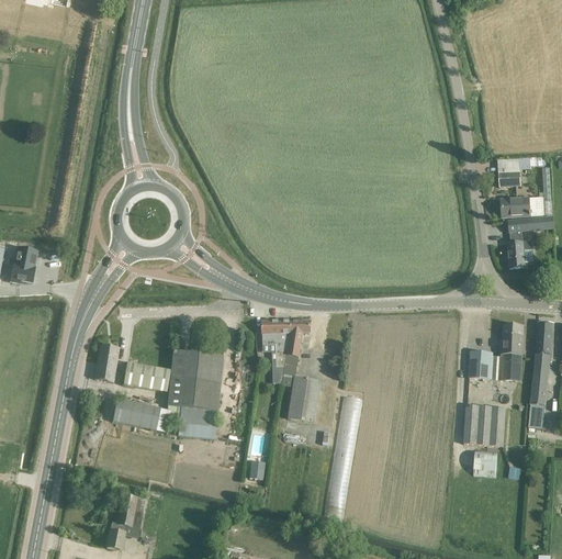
[(498,159),(499,186),(520,185),(519,158),(498,159)]
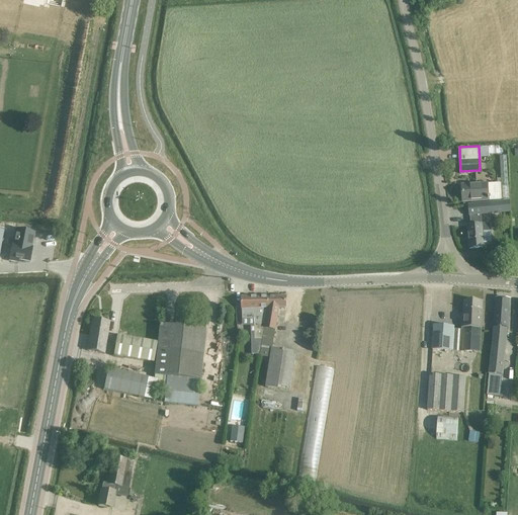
[(497,180),(488,181),(461,182),(462,198),(509,196),(506,154),(500,154),(501,176),(497,176),(497,180)]
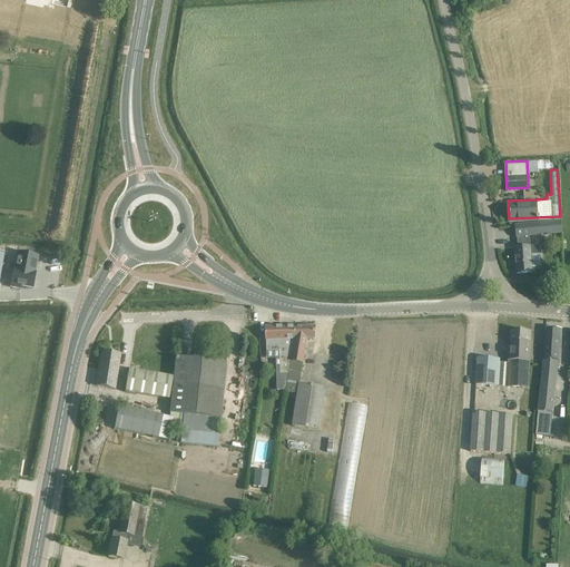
[(517,234),(519,234),(529,233),(561,230),(560,218),(516,223),(517,234)]
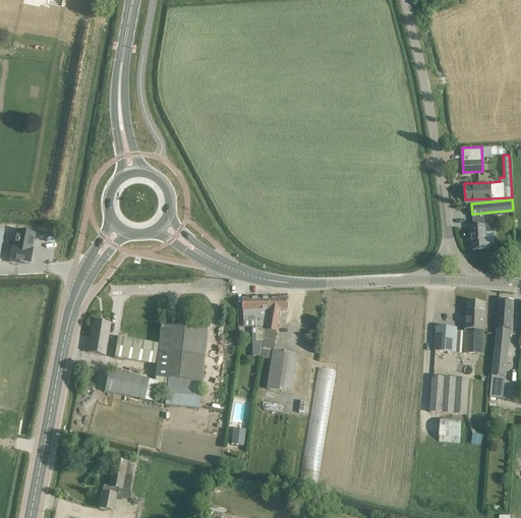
[(484,222),(483,213),(474,214),(475,223),(470,224),(472,247),(487,246),(486,241),(495,241),(494,230),(493,222),(484,222)]
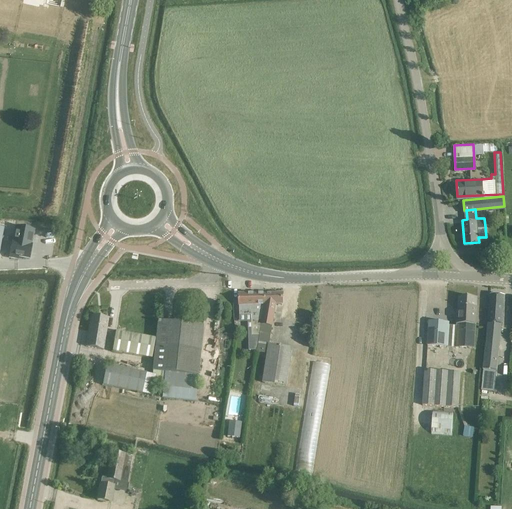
[(12,239),(9,255),(10,255),(18,257),(18,254),(29,256),(32,243),(30,242),(33,228),(16,225),(13,239),(12,239)]
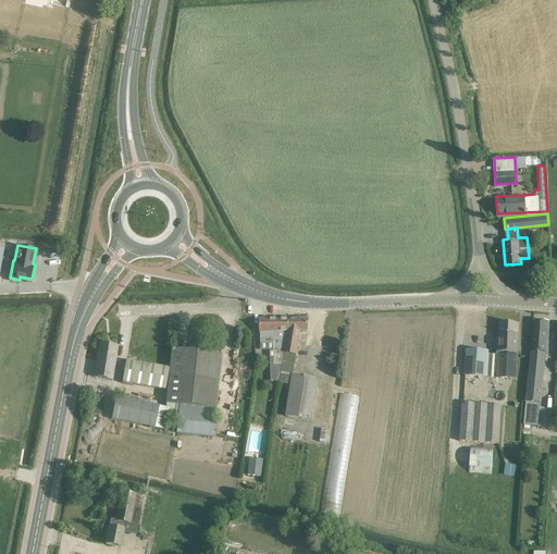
[(543,263),(532,265),(532,273),(544,272),(543,263)]
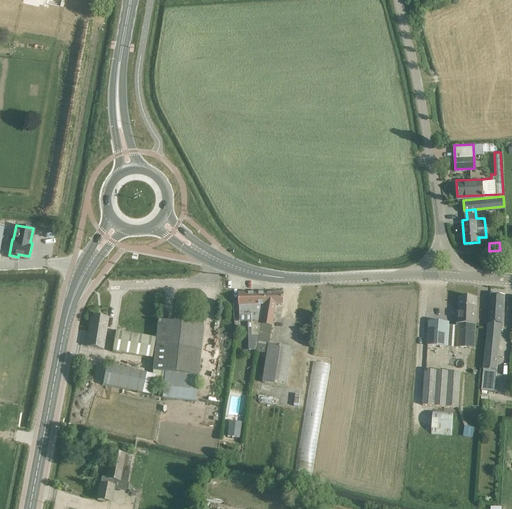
[(265,290),(238,291),(238,302),(239,302),(239,313),(251,313),(251,318),(252,327),(249,327),(249,346),(258,346),(265,302),(265,290)]
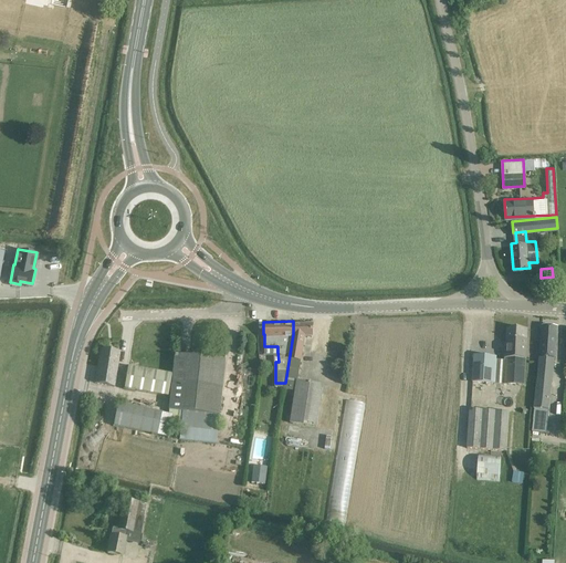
[(285,383),(284,386),(295,387),(290,420),(317,425),(324,382),(299,378),(302,357),(301,357),(305,333),(313,333),(313,321),(293,321),(293,334),(285,383)]
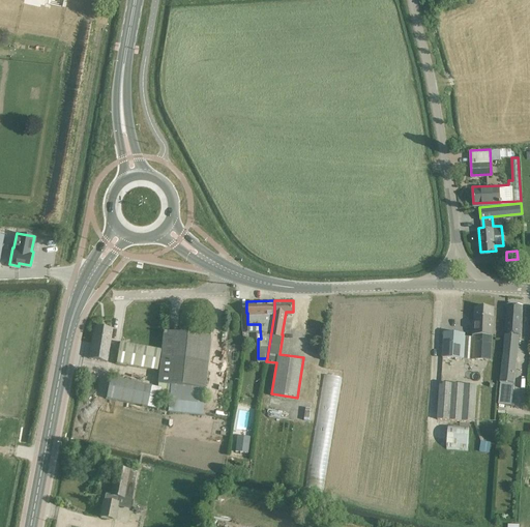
[(507,301),(505,331),(499,391),(513,393),(520,332),(523,302),(507,301)]
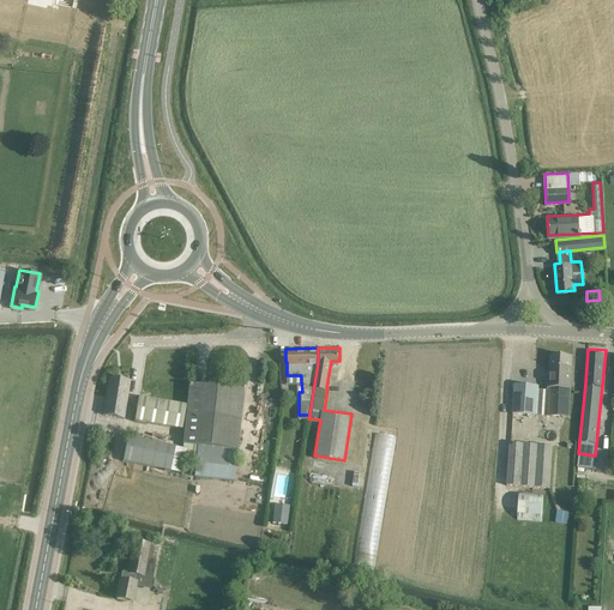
[(549,352),(548,385),(547,387),(539,386),(539,384),(515,382),(512,411),(537,412),(547,414),(570,415),(571,386),(572,354),(549,352)]
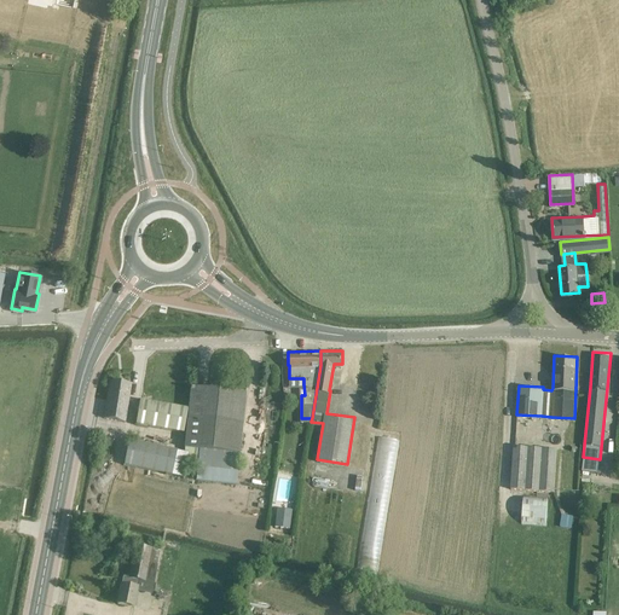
[(125,419),(127,408),(132,381),(110,377),(104,416),(125,419)]
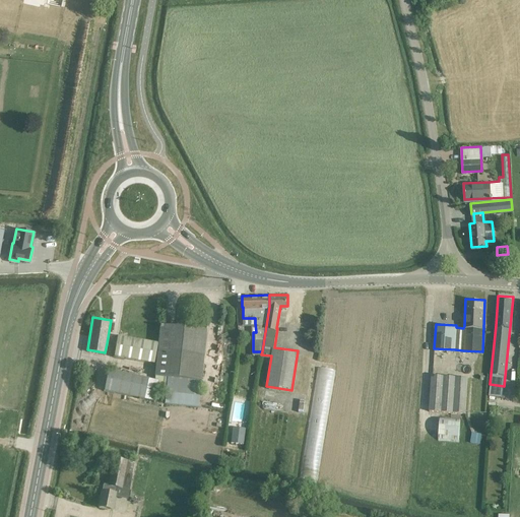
[(200,393),(207,328),(159,323),(157,343),(114,336),(111,353),(125,356),(125,358),(155,363),(154,374),(154,381),(166,382),(166,390),(200,393)]
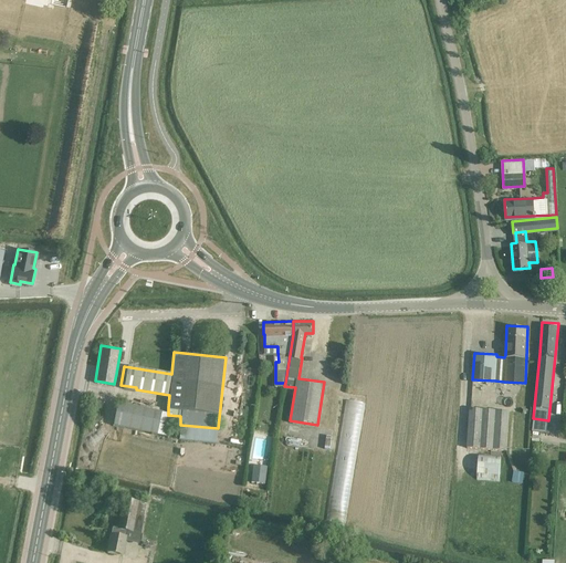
[(345,397),(327,518),(346,521),(364,400),(345,397)]
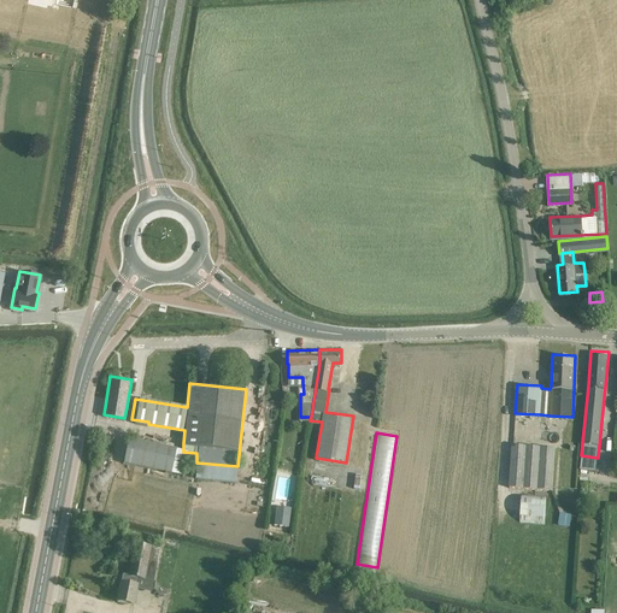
[(129,436),(123,461),(170,471),(176,447),(129,436)]
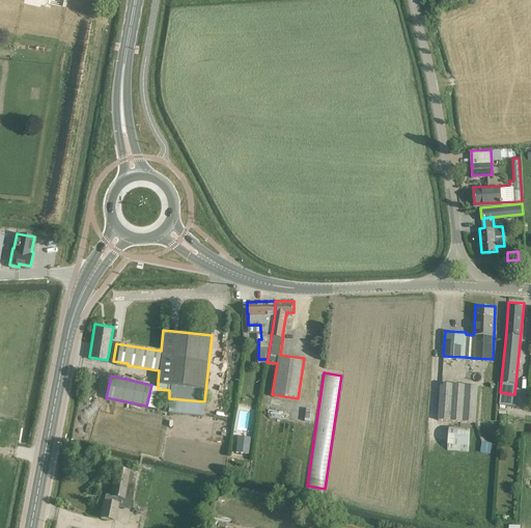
[(440,382),(438,418),(475,420),(477,384),(440,382)]
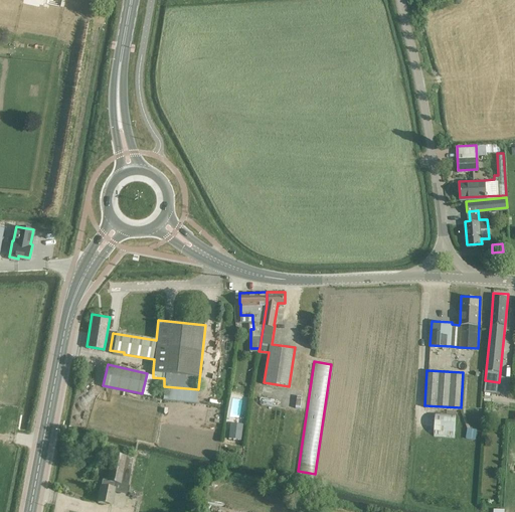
[(435,410),(434,433),(454,434),(461,435),(462,419),(455,419),(456,411),(435,410)]
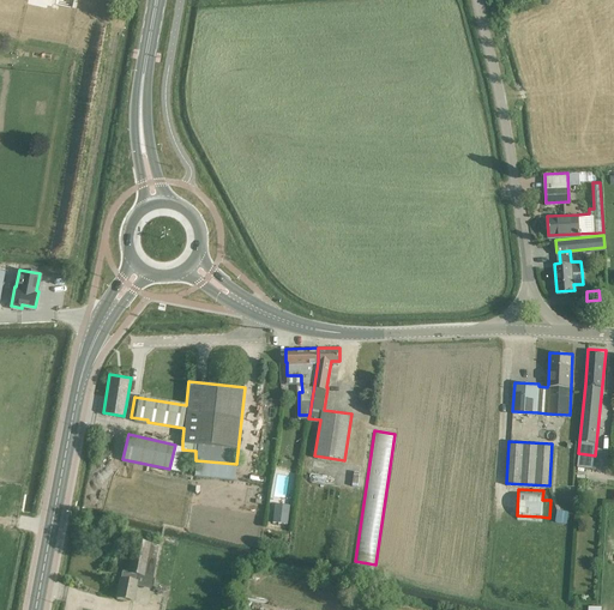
[(274,502),(272,520),(287,521),(289,503),(274,502)]
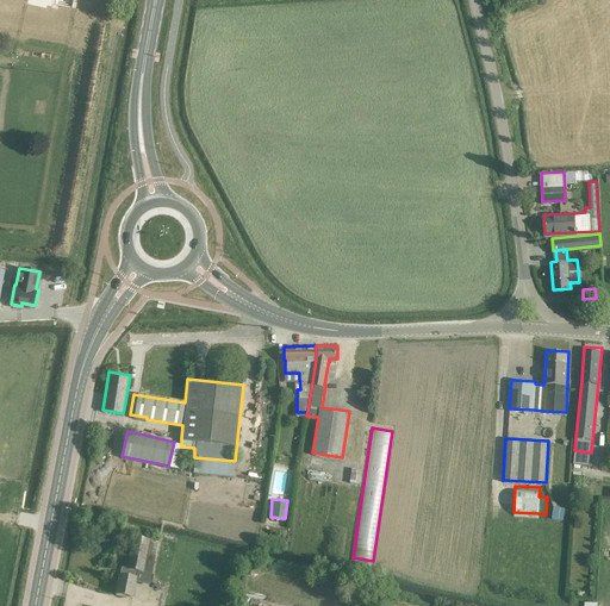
[(553,505),(552,517),(562,518),(565,506),(553,505)]
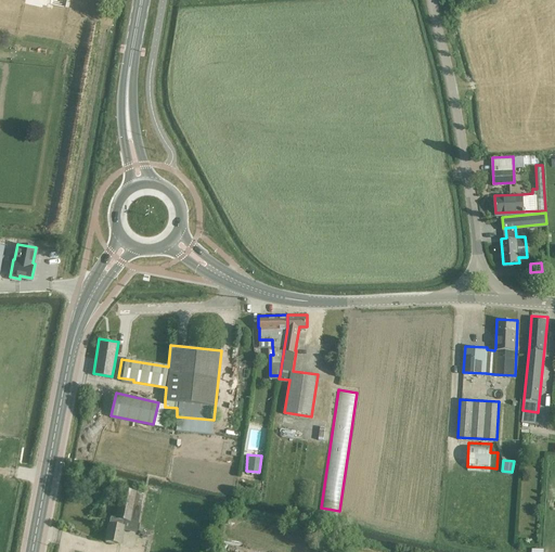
[(108,523),(105,540),(120,542),(123,528),(125,517),(138,520),(141,504),(143,492),(136,490),(136,489),(120,487),(115,515),(111,515),(108,523)]
